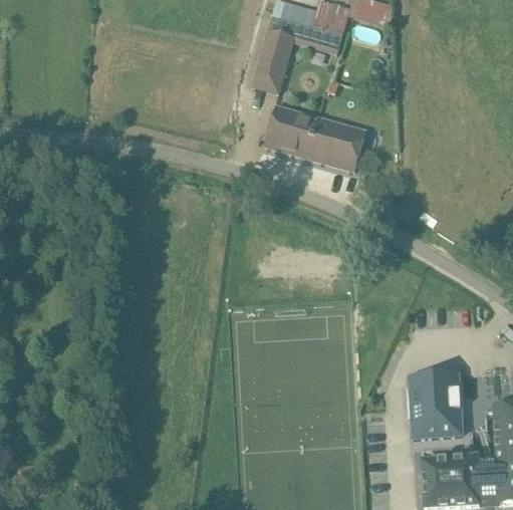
[(267,30),(251,87),(278,94),(293,40),(336,53),(341,37),(329,33),(330,29),(311,23),(315,11),(279,0),(276,0),(267,30)]
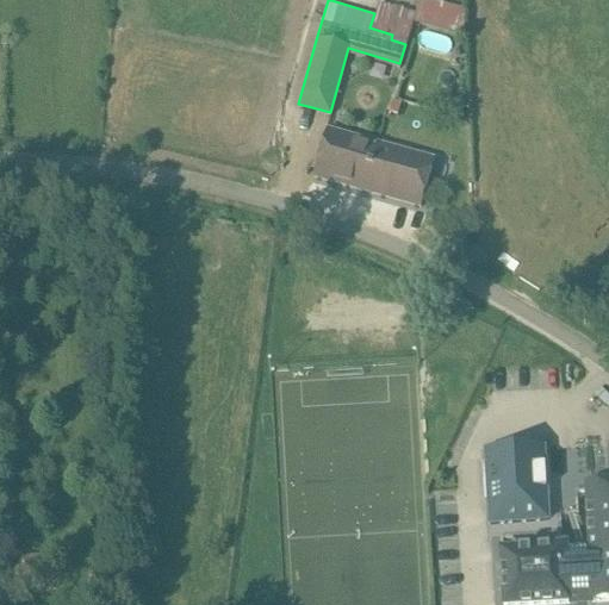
[(451,94),(446,110),(461,113),(465,98),(451,94)]
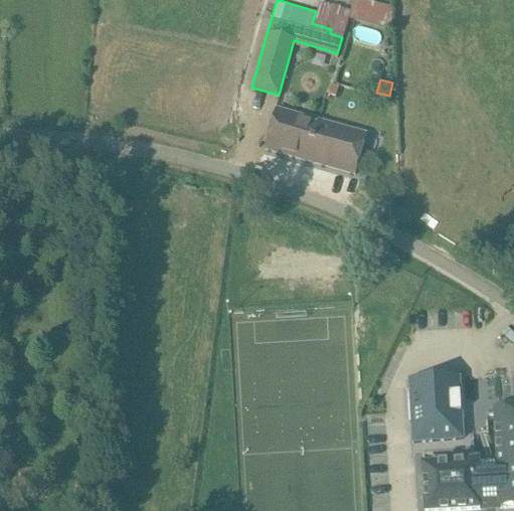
[(328,86),(327,90),(335,93),(338,81),(333,80),(328,86)]
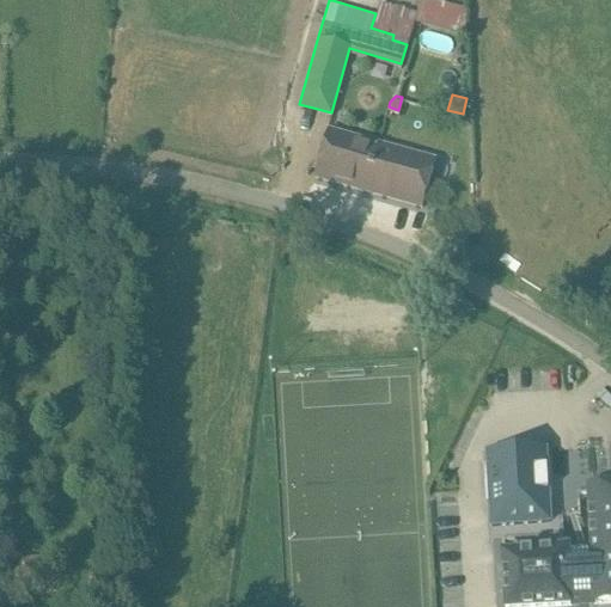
[(327,127),(313,173),(421,204),(435,157),(327,127)]
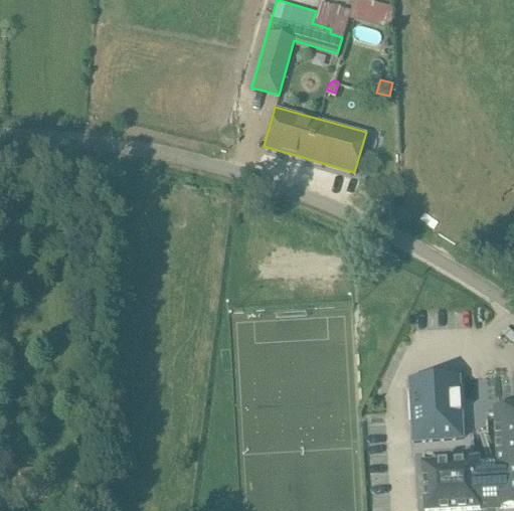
[(458,376),(409,379),(409,385),(414,385),(416,420),(411,420),(412,440),(462,437),(458,376)]
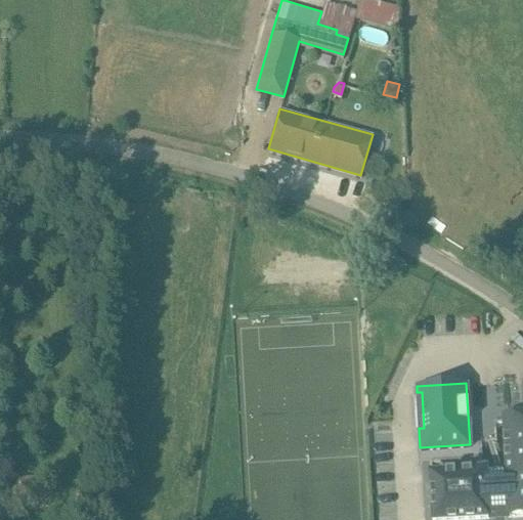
[(508,514),(522,513),(522,413),(502,415),(505,471),(486,472),(486,466),(429,469),(432,518),(489,515),(489,514),(508,513),(508,514)]
